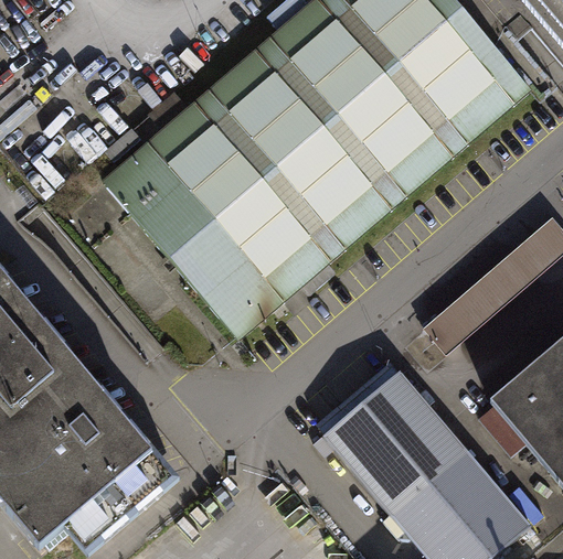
[(312,0),(103,180),(236,335),(299,281),(308,291),(333,270),(325,260),(529,85),(455,0),(312,0)]
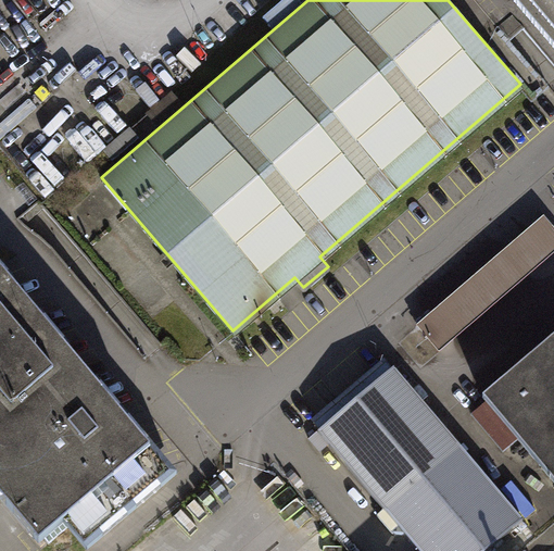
[(525,0),(553,33),(553,0),(525,0)]
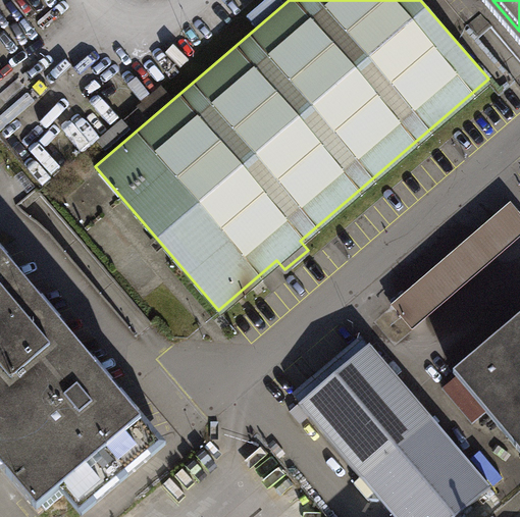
[(392,301),(411,324),(519,231),(519,208),(512,199),(392,301)]
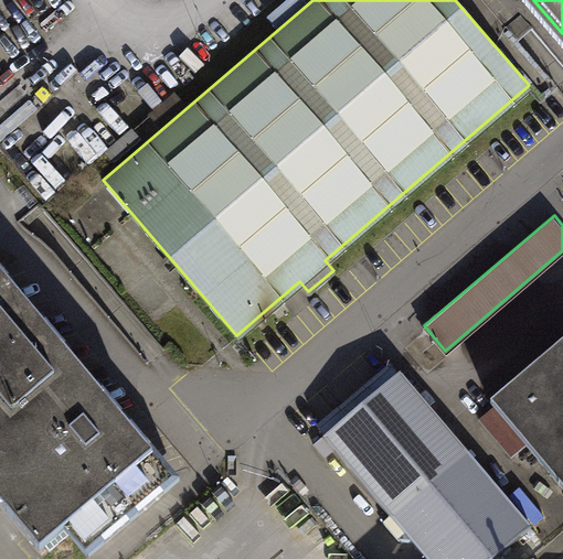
[(0,503),(38,548),(44,543),(48,547),(66,531),(86,555),(179,477),(156,450),(97,380),(93,383),(66,351),(70,348),(40,312),(36,315),(9,283),(12,280),(2,268),(0,265),(0,503)]
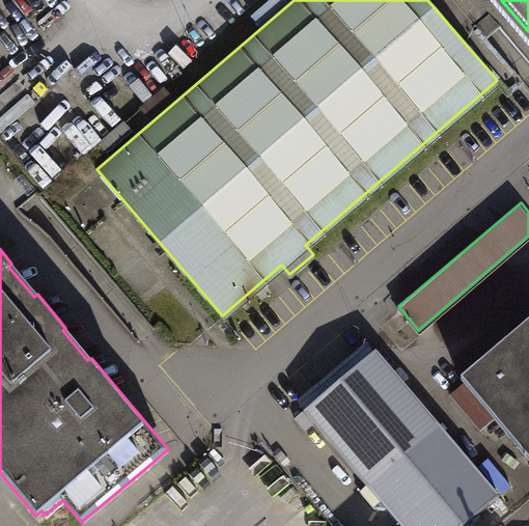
[(528,315),(460,376),(528,457),(528,315)]
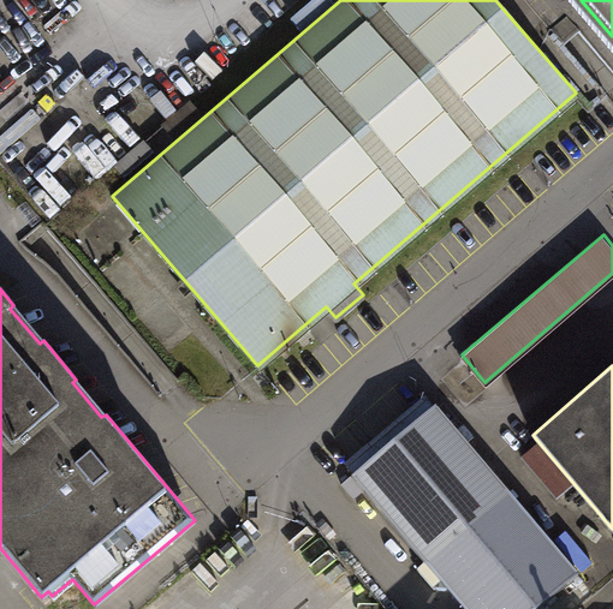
[(529,608),(576,569),(434,402),(350,473),(466,608),(529,608)]
